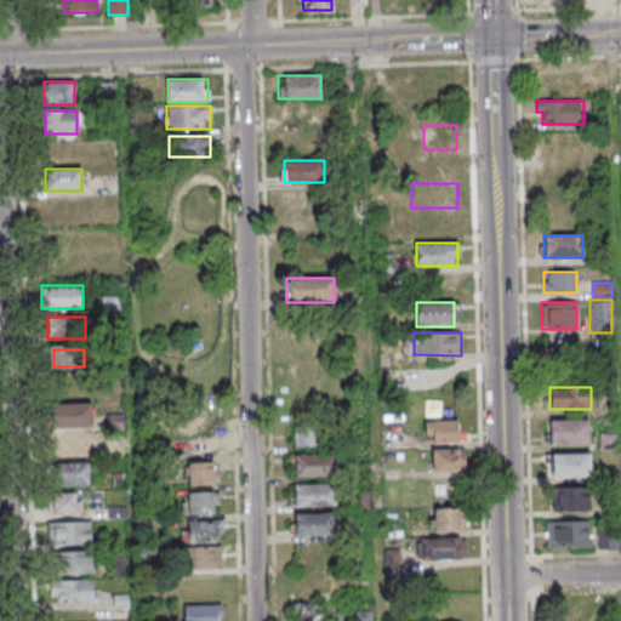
[(93,427),(93,403),(55,403),(55,427),(93,427)]
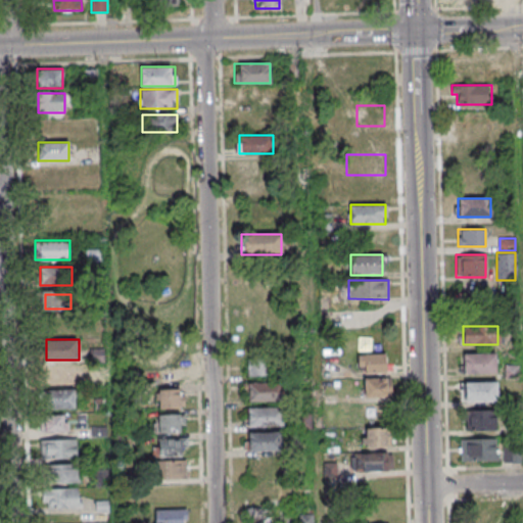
[(358,353),(358,372),(385,372),(385,353),(358,353)]
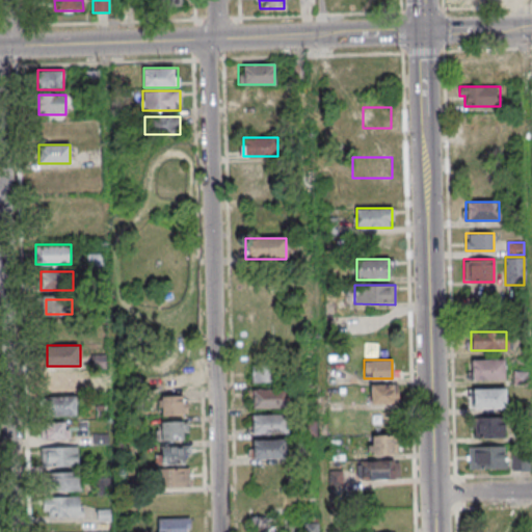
[(505,360),(471,360),(471,379),(505,379),(505,360)]
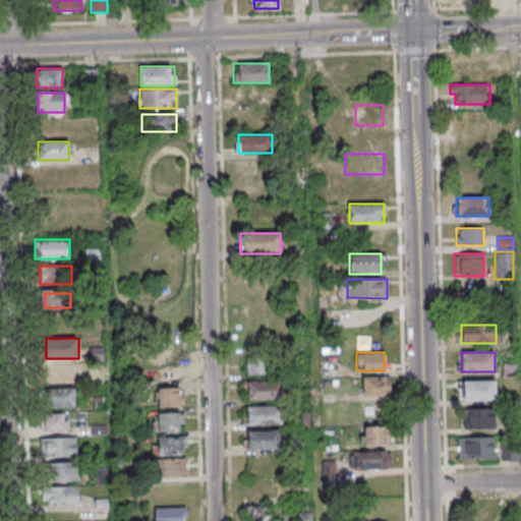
[(272,373),(272,361),(245,361),(245,373),(272,373)]
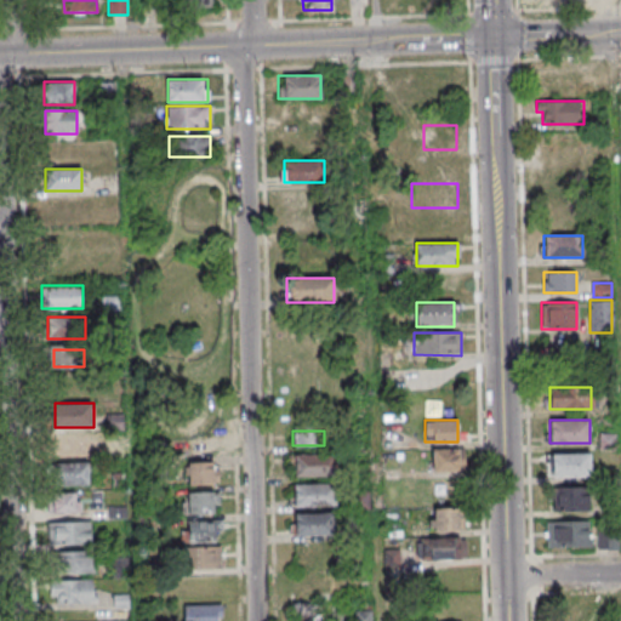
[(170,456),(212,456),(212,432),(170,432),(170,456)]
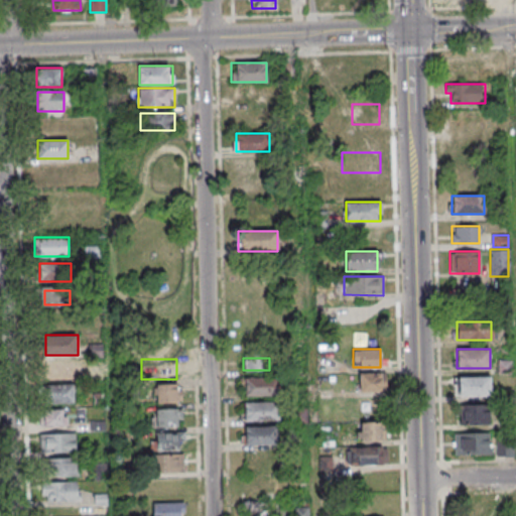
[(76,360),(45,360),(45,379),(76,379),(76,360)]
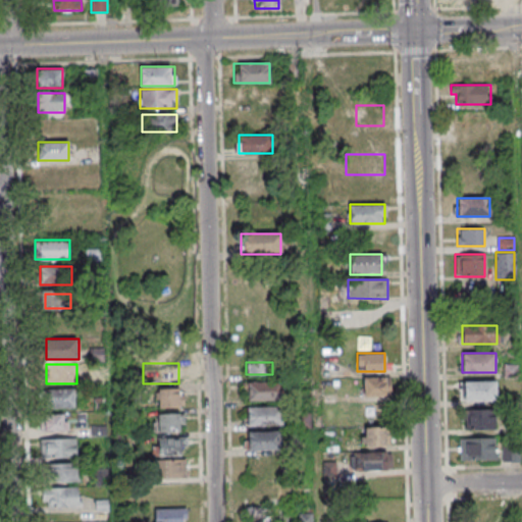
[(362,377),(362,397),(386,397),(386,377),(362,377)]
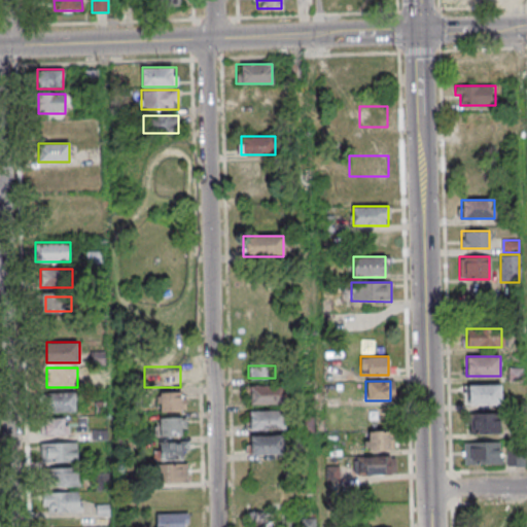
[(249,385),(249,403),(285,403),(285,385),(249,385)]
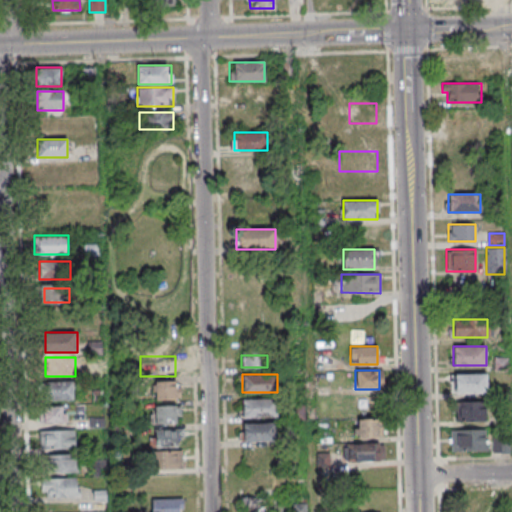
[(487,393),(487,374),(455,374),(455,393),(487,393)]
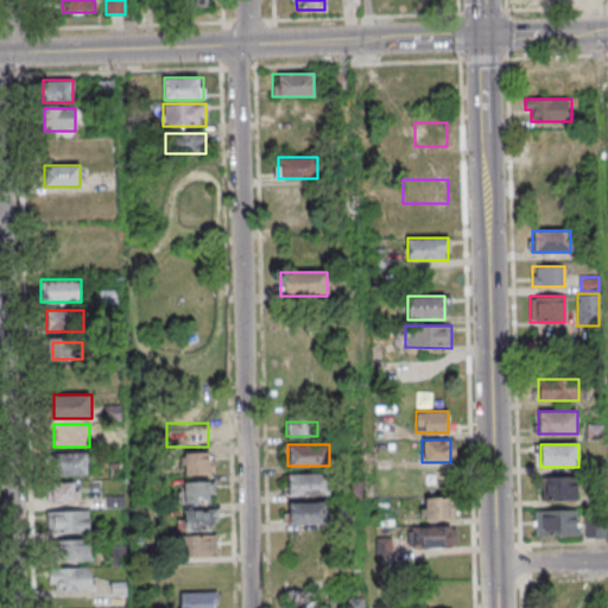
[(211,453),(183,453),(183,475),(211,475),(211,453)]
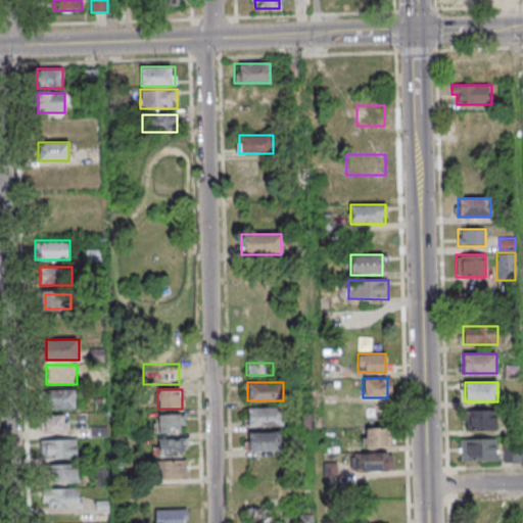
[(75,390),(48,390),(48,409),(75,409),(75,390)]
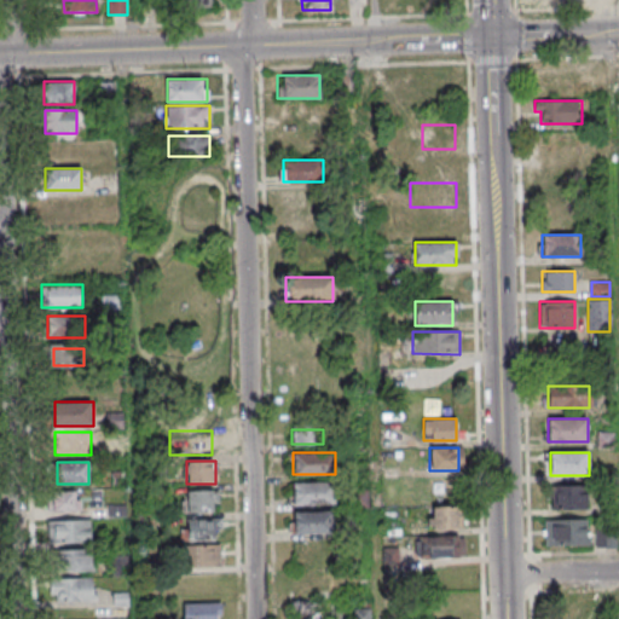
[(335,504),(335,482),(293,482),(293,504),(335,504)]
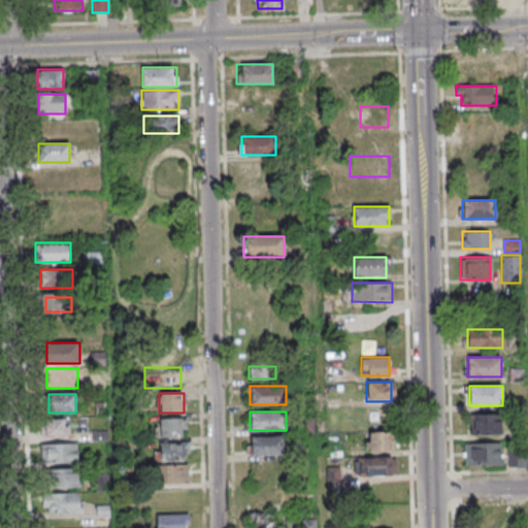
[(501,415),(470,415),(470,434),(501,434),(501,415)]
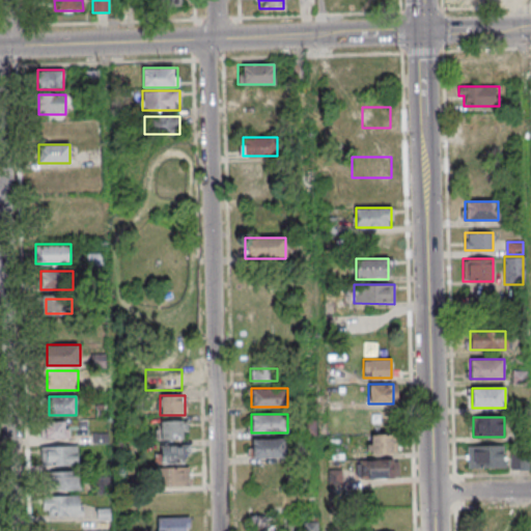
[(183,440),(183,421),(159,420),(159,439),(183,440)]
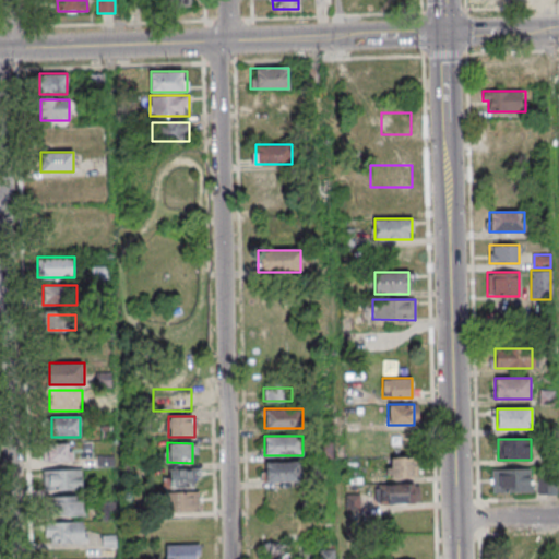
[(43,462),(72,462),(72,443),(43,443),(43,462)]
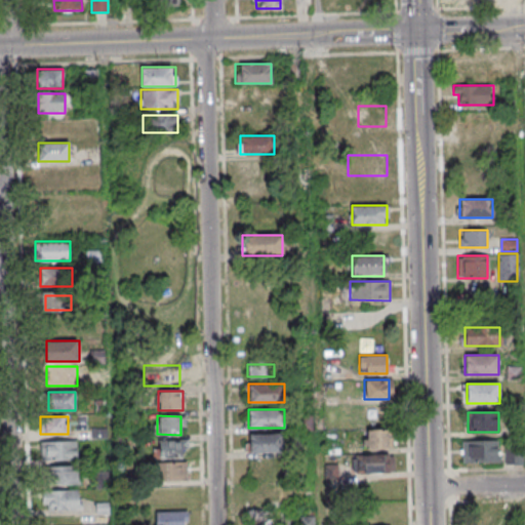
[(390,429),(364,429),(364,447),(390,447),(390,429)]
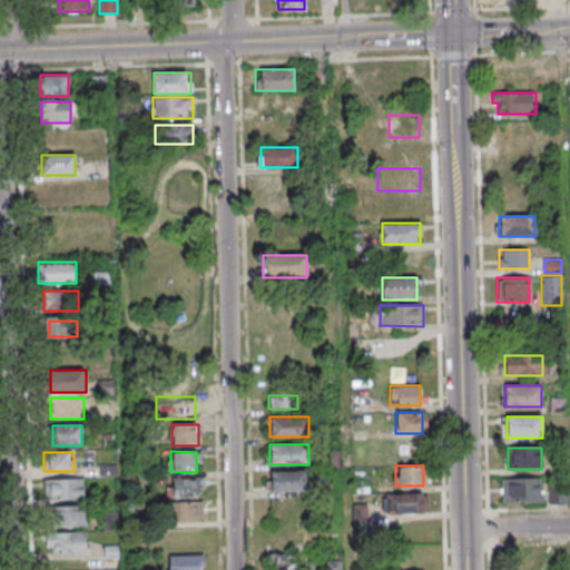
[(269,491),(306,491),(306,470),(269,470),(269,491)]
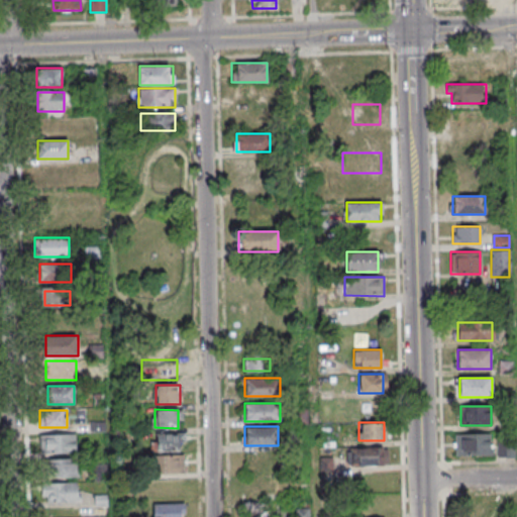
[(76,434),(40,434),(40,452),(76,452),(76,434)]
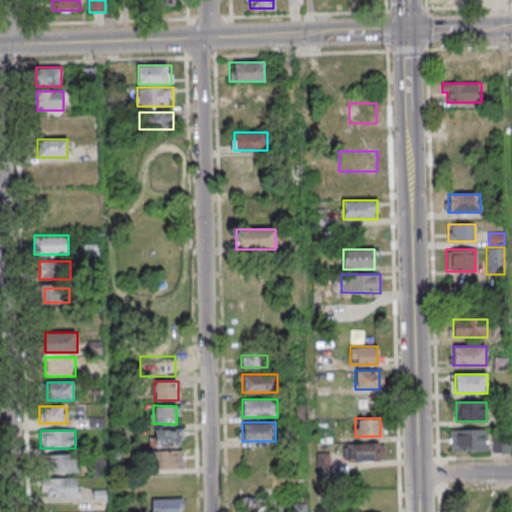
[(177,430),(155,430),(155,445),(177,445),(177,430)]
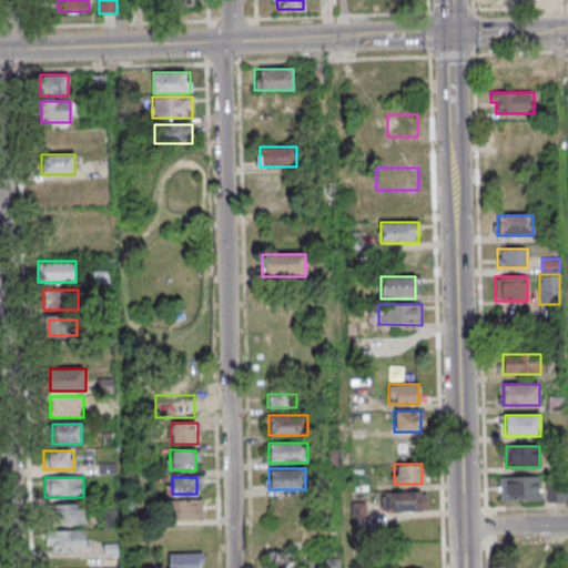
[(500,500),(540,500),(540,477),(500,477),(500,500)]
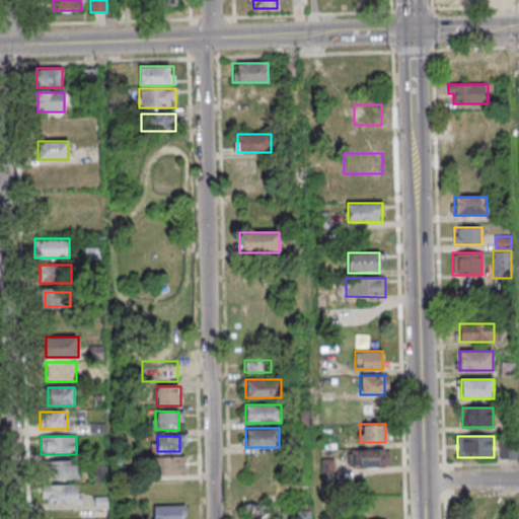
[(499,459),(517,459),(517,443),(499,443),(499,459)]
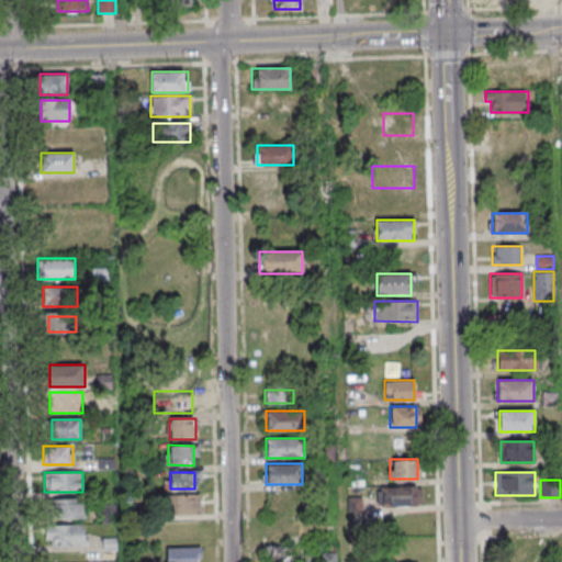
[(420,506),(420,486),(378,486),(378,506),(420,506)]
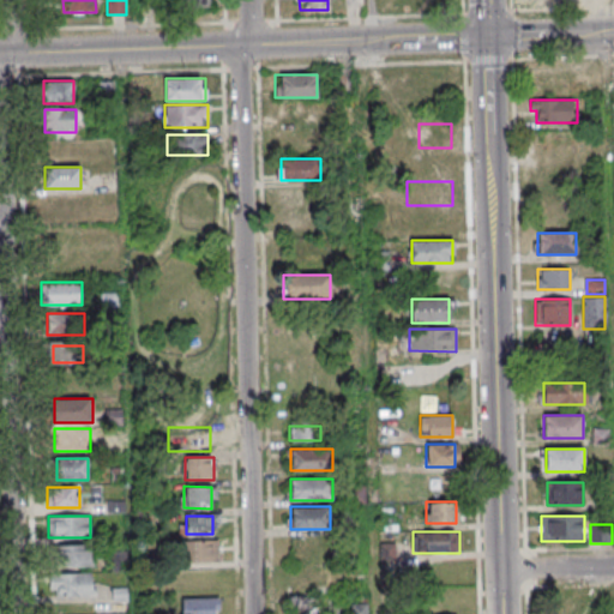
[(218,563),(218,542),(192,542),(192,563),(218,563)]
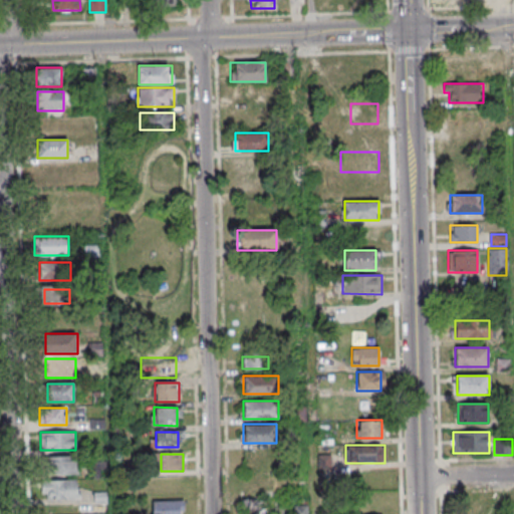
[(77,456),(48,456),(48,474),(77,474),(77,456)]
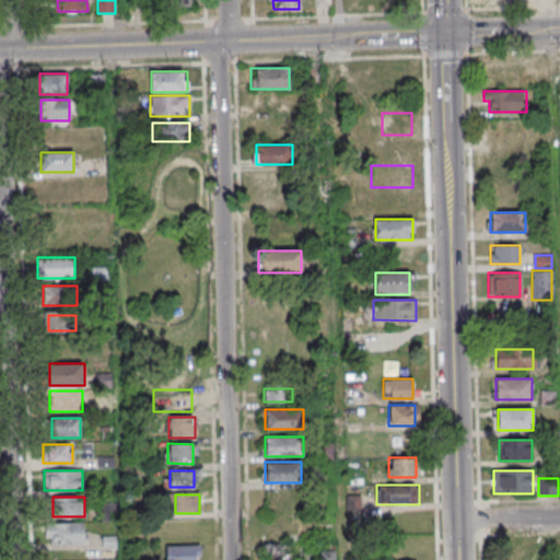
[(84,544),(84,523),(48,523),(48,544),(84,544)]
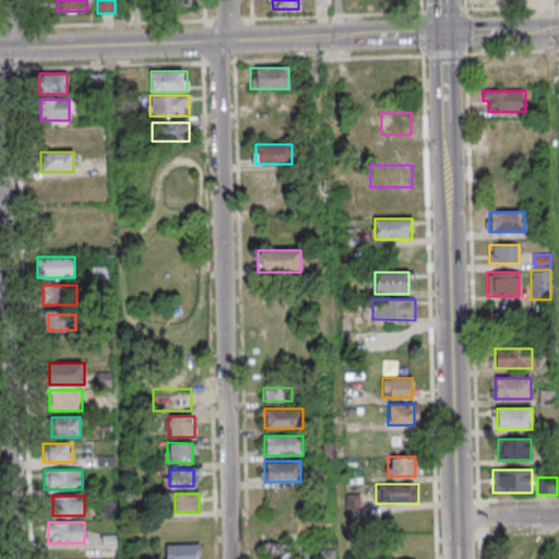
[(199,558),(199,546),(166,546),(166,558),(199,558)]
